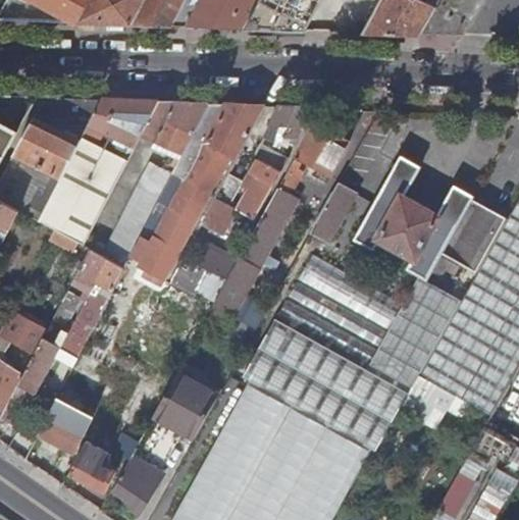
[(4,0),(0,8),(0,16),(75,20),(76,20),(88,0),(4,0)]
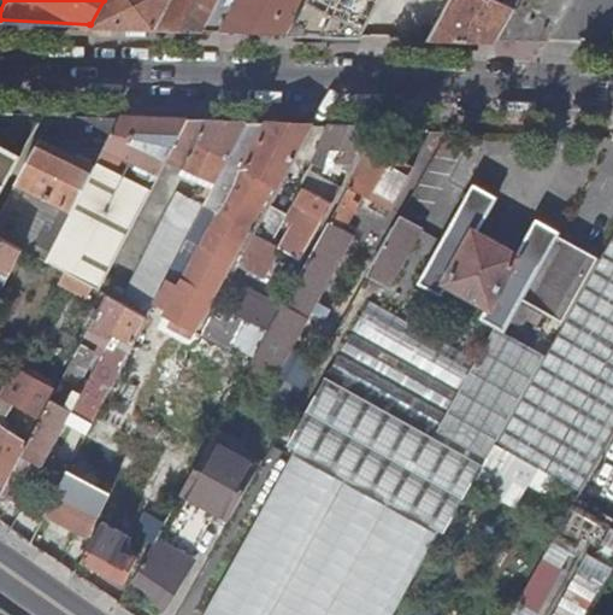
[(145,25),(153,27),(165,0),(104,0),(90,24),(145,25)]
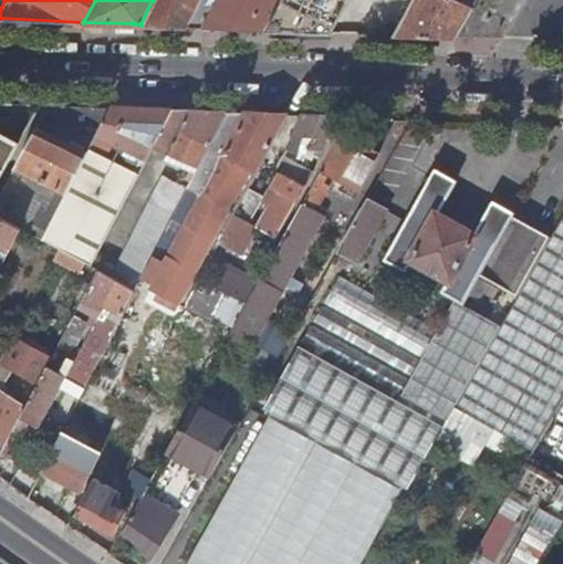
[(152,0),(141,24),(200,27),(214,0),(152,0)]
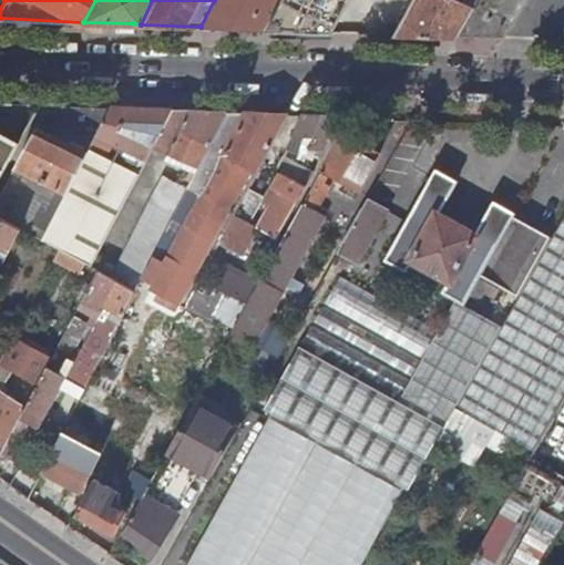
[(214,0),(201,27),(330,32),(347,0),(214,0)]
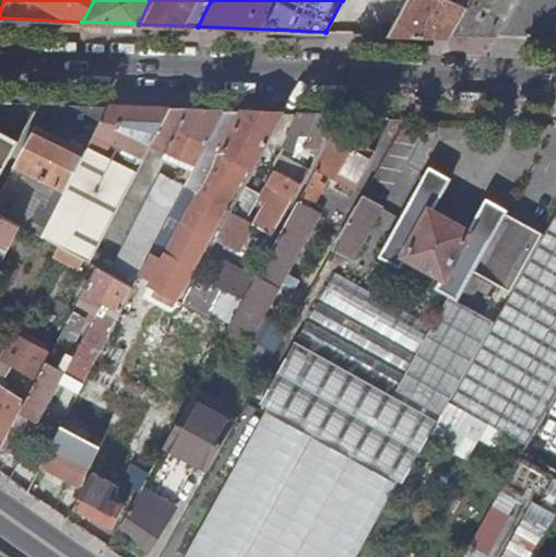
[(405,0),(387,34),(448,36),(465,7),(450,0),(405,0)]
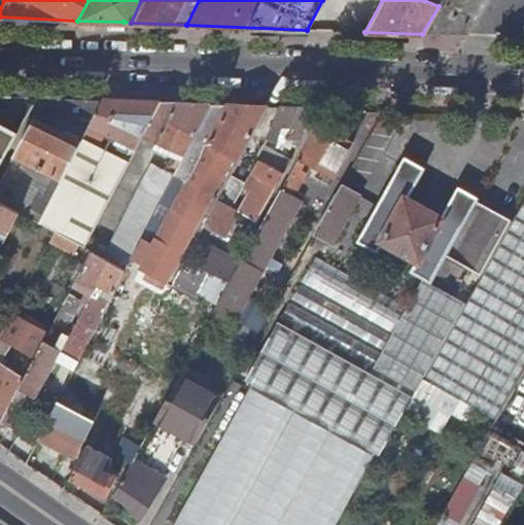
[(124,32),(124,22),(77,21),(76,21),(76,30),(124,32)]
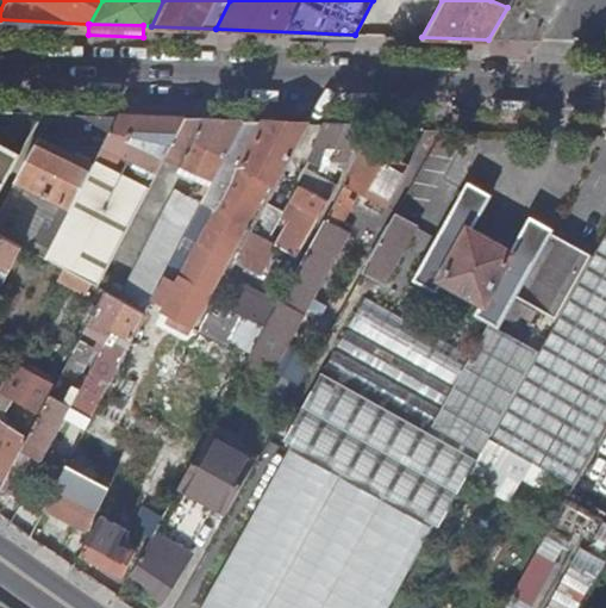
[(119,115),(51,112),(38,136),(107,138),(119,115)]
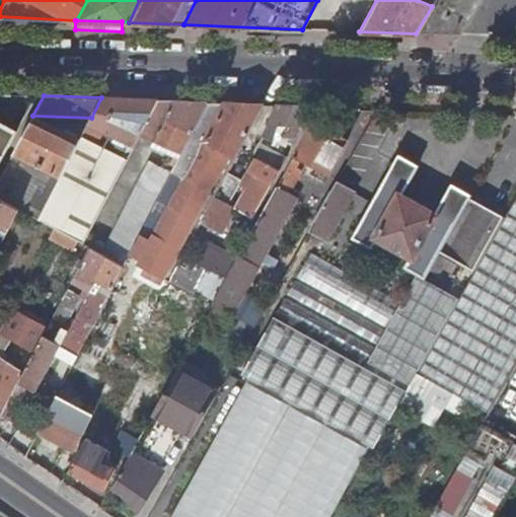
[(156,99),(101,97),(91,118),(88,123),(134,143),(139,133),(156,99)]
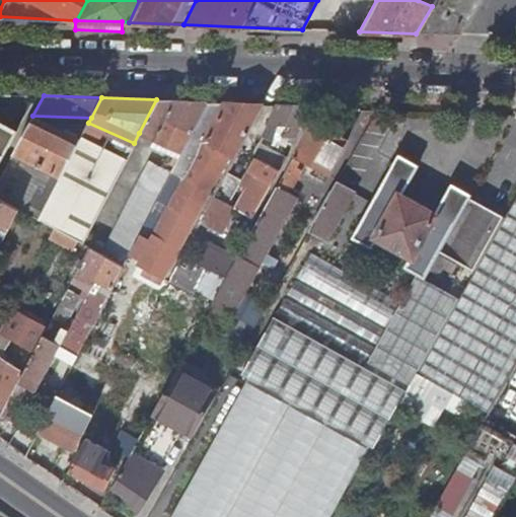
[(207,101),(156,99),(139,133),(182,150),(192,131),(207,101)]
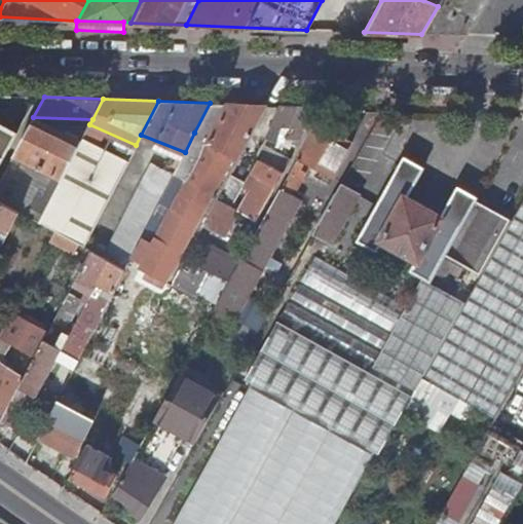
[(209,140),(227,104),(210,103),(194,133),(209,140)]
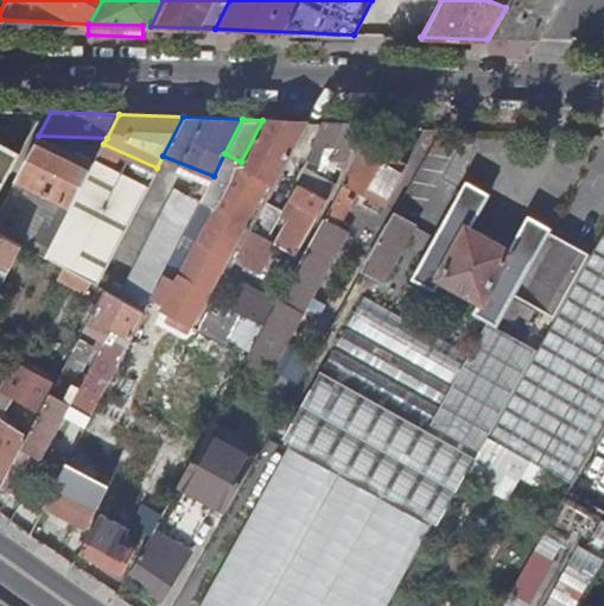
[(191,286),(215,298),(242,245),(250,229),(266,201),(307,121),(262,120),(241,162),(224,153),(214,176),(198,206),(147,304),(173,317),(191,286)]
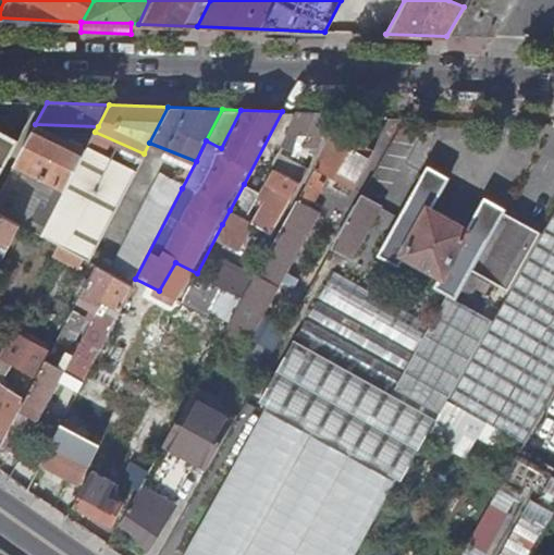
[(318,147),(336,113),(296,112),(288,133),(309,134),(303,147),(318,147)]
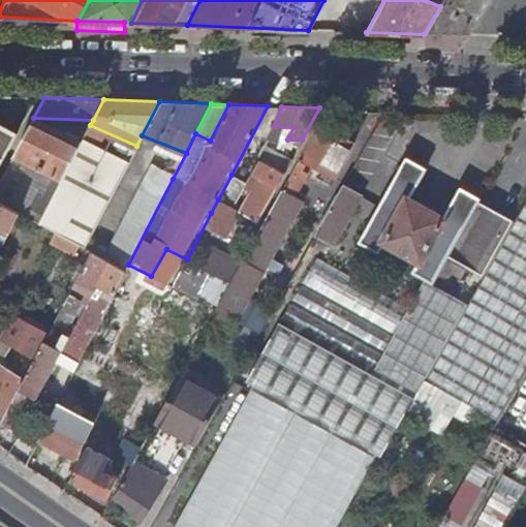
[(93,120),(33,118),(0,179),(0,202),(19,212),(39,223),(82,141),(90,125),(93,120)]
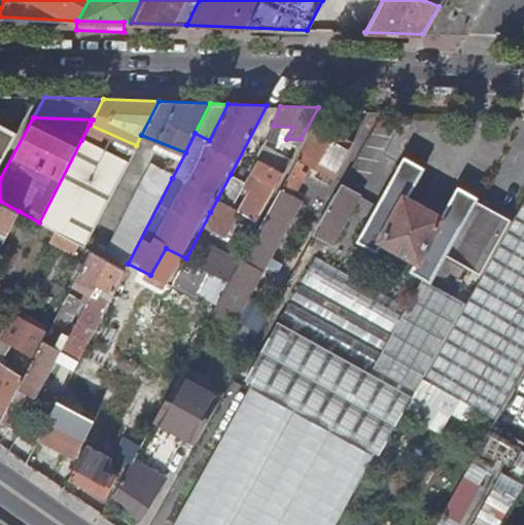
[(317,121),(298,155),(313,165),(309,171),(324,180),(328,173),(332,175),(351,141),(317,121)]
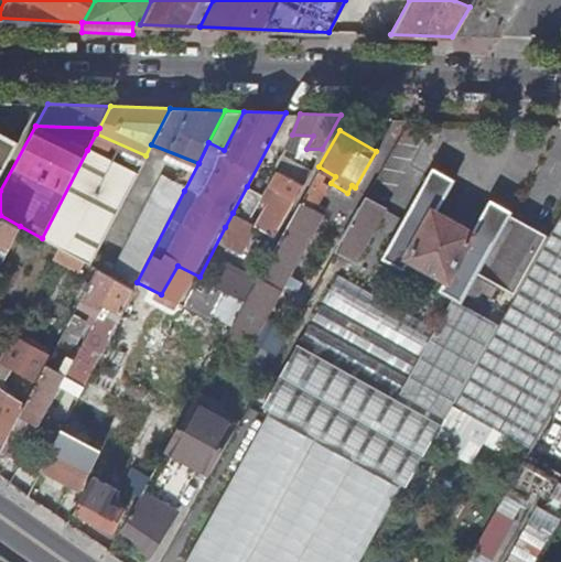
[(0,172),(17,142),(0,133),(0,172)]
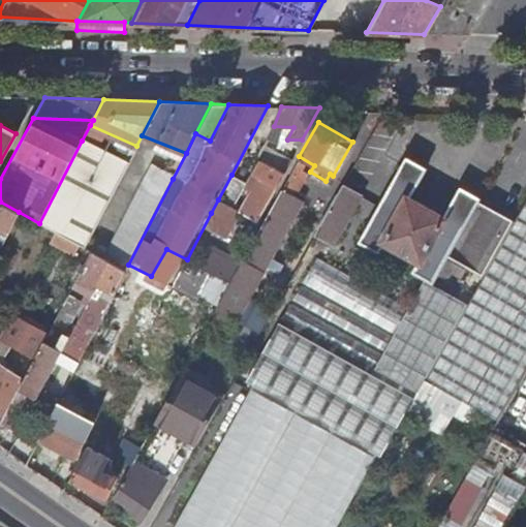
[(82,141),(39,223),(55,231),(85,248),(89,240),(127,164),(82,141)]
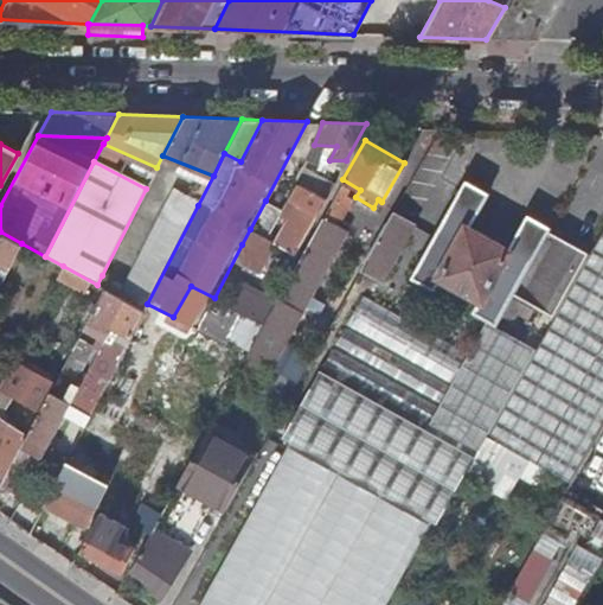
[(316,215),(333,184),(309,171),(289,201),(295,204),(316,215)]
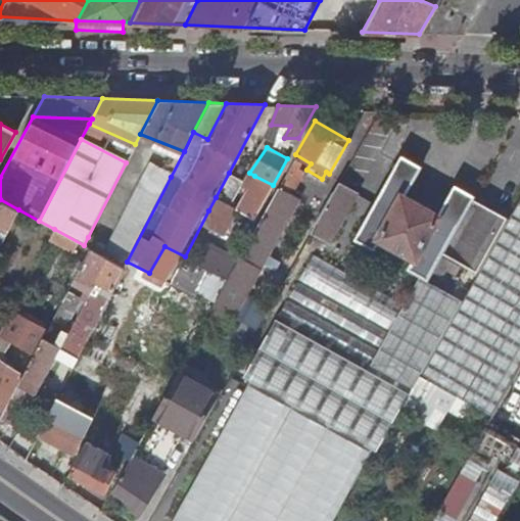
[(514,376),(519,364),(519,195),(507,219),(472,199),(473,196),(454,185),(435,217),(403,197),(420,167),(399,155),(352,239),(373,250),(379,239),(413,257),(407,269),(419,275),(433,250),(476,274),(499,234),(519,245),(519,287),(480,359),(473,356),(468,352),(440,337),(419,375),(432,383),(455,395),(491,416),(514,376)]
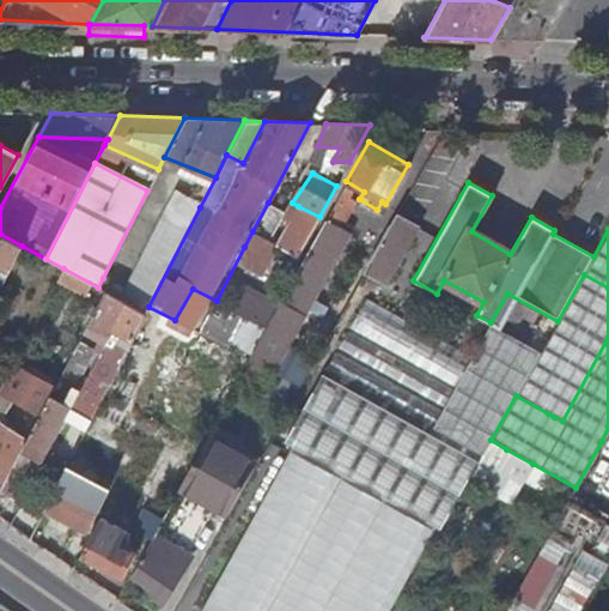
[(249,360),(298,385),(310,364),(282,350),(304,309),(338,248),(346,233),(338,228),(354,200),(346,195),(349,191),(342,186),(274,313),(270,320),(249,360)]
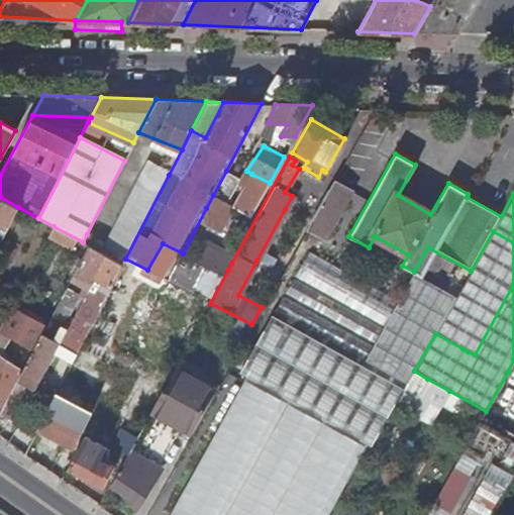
[(123,264),(125,259),(169,175),(148,159),(103,245),(87,234),(83,242),(88,245),(105,254),(123,264)]
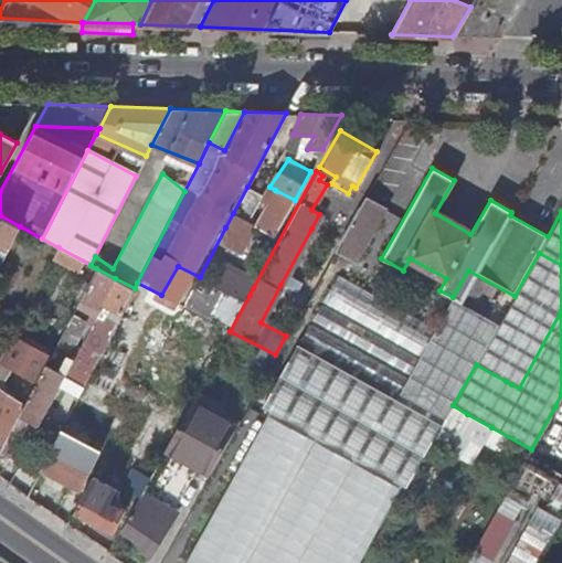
[(247,187),(233,213),(245,220),(260,193),(247,187)]
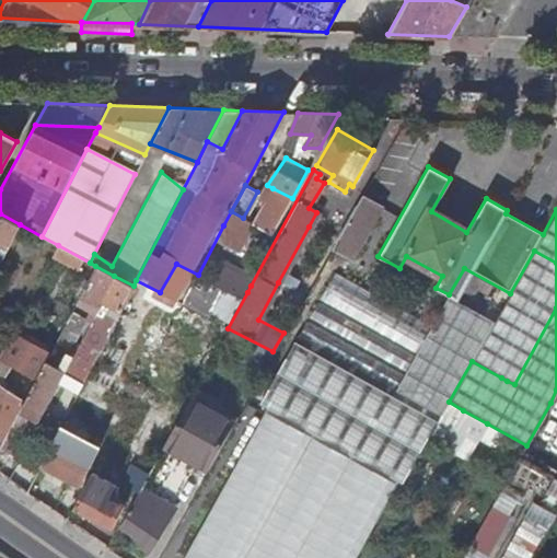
[(273,234),(292,198),(273,188),(253,223),(273,234)]
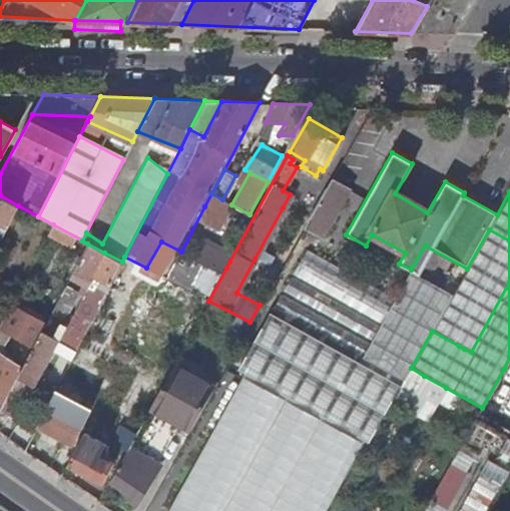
[(307,220),(304,226),(321,236),(347,190),(329,180),(307,220)]
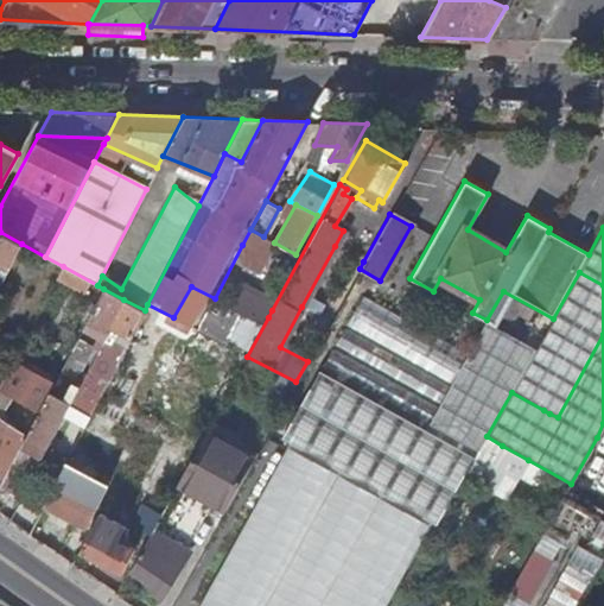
[(0,269),(7,272),(21,244),(0,232),(0,269)]
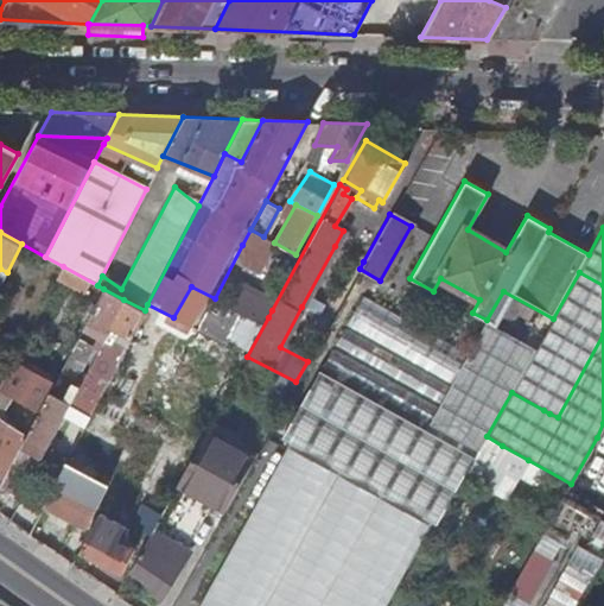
[(603,285),(579,272),(553,319),(534,352),(512,392),(544,410),(550,414),(558,417),(603,334),(603,285)]
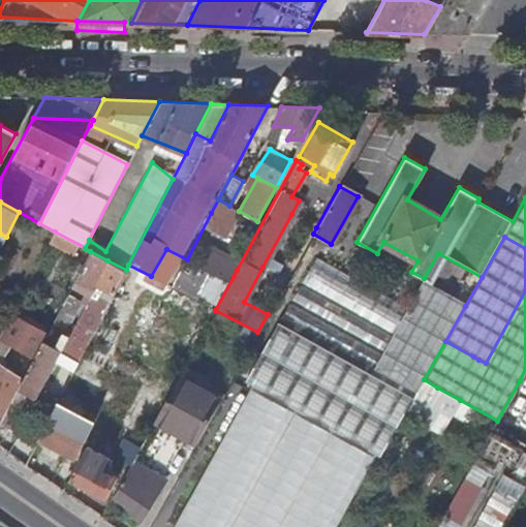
[(173,287),(215,310),(234,276),(224,272),(211,266),(216,255),(202,248),(189,272),(205,280),(199,291),(192,287),(193,285),(178,277),(173,287)]
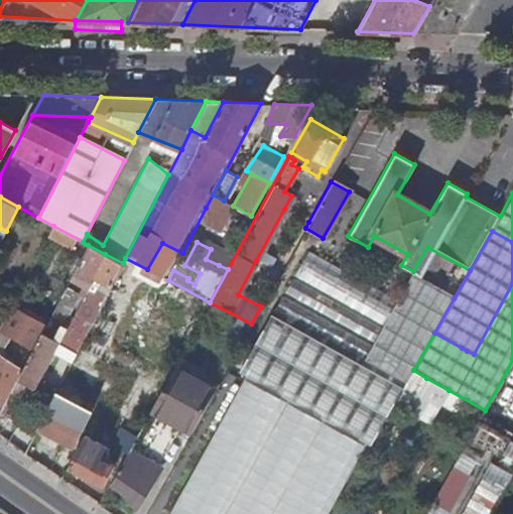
[(105,254),(88,245),(74,272),(91,281),(94,276),(105,254)]
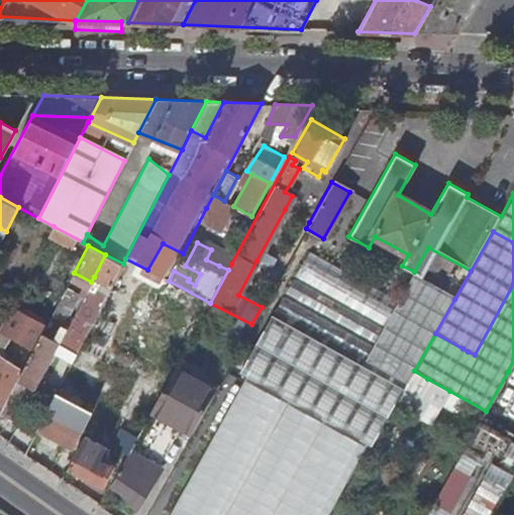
[(384,326),(398,301),(309,252),(294,277),(384,326)]
